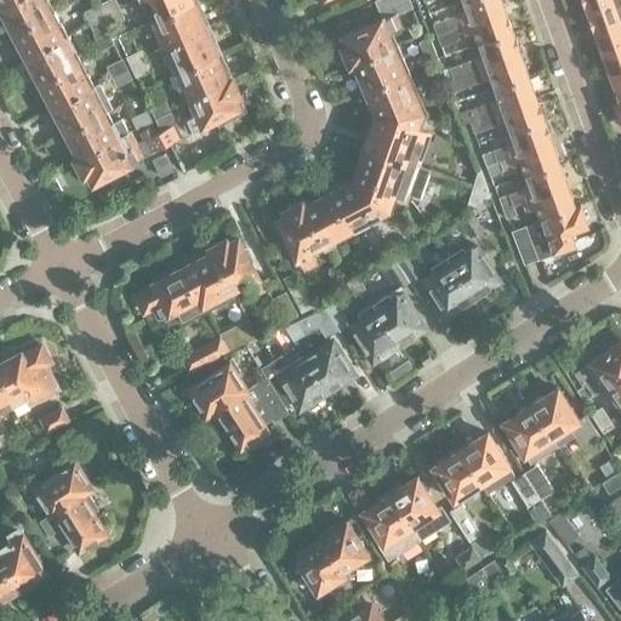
[(11,0),(0,6),(6,17),(1,20),(9,34),(49,12),(43,0),(11,0)]
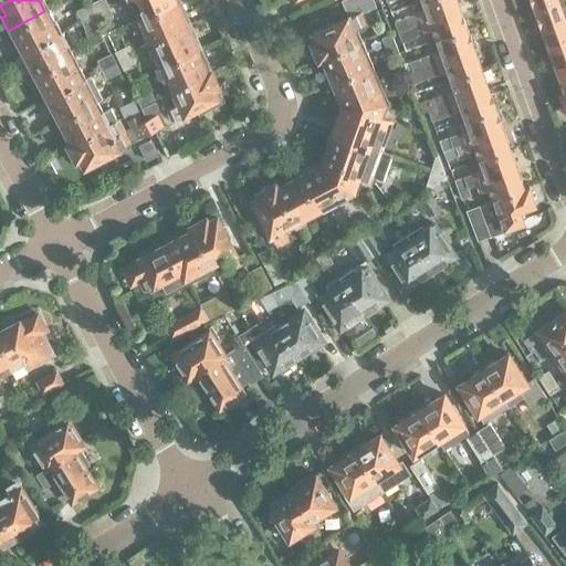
[(95,14),(109,7),(106,0),(96,0),(90,3),(95,14)]
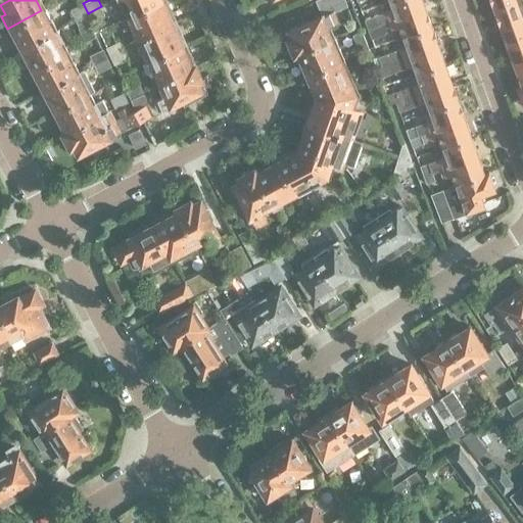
[(117,0),(122,8),(126,6),(131,17),(165,1),(164,0),(117,0)]
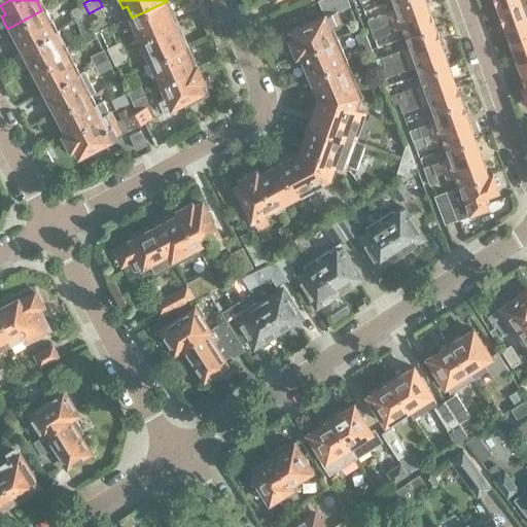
[(335,14),(339,12),(350,7),(347,0),(320,0),(317,1),(324,19),(291,32),(295,40),(291,41),(296,56),(301,55),(334,41),(328,29),(339,25),(335,14)]
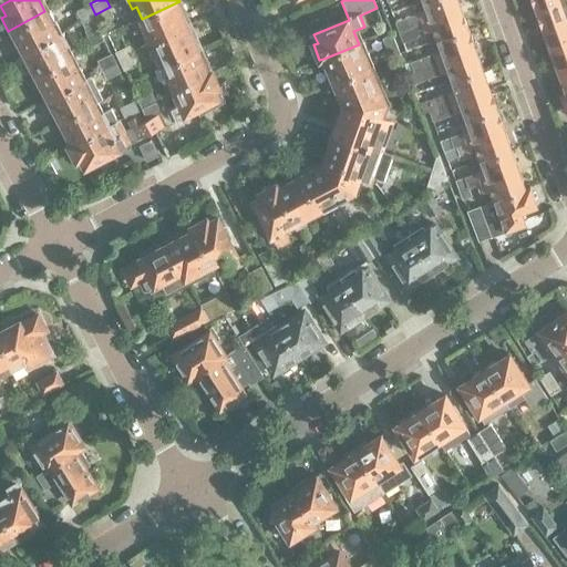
[(399,31),(420,23),(461,9),(456,0),(422,0),(426,11),(395,22),(399,31)]
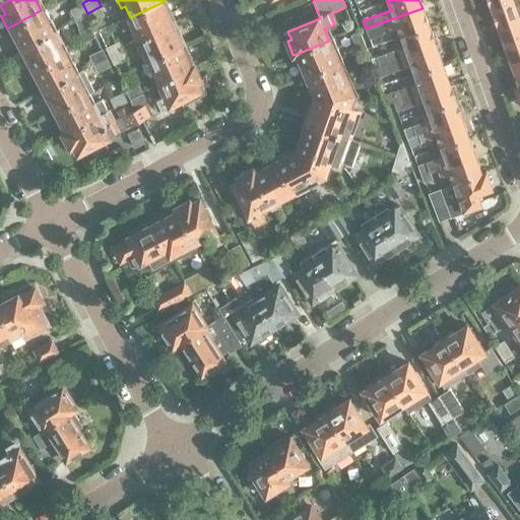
[(519,0),(514,0),(492,8),(499,26),(519,18),(519,0)]
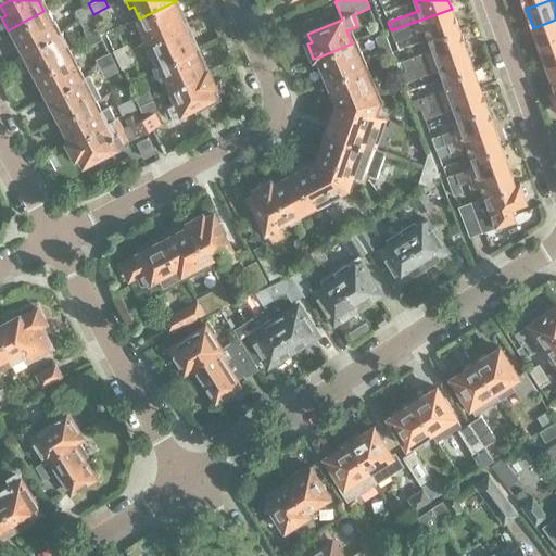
[(146,43),(154,39),(184,26),(178,15),(182,14),(176,1),(139,19),(144,30),(140,33),(146,43)]
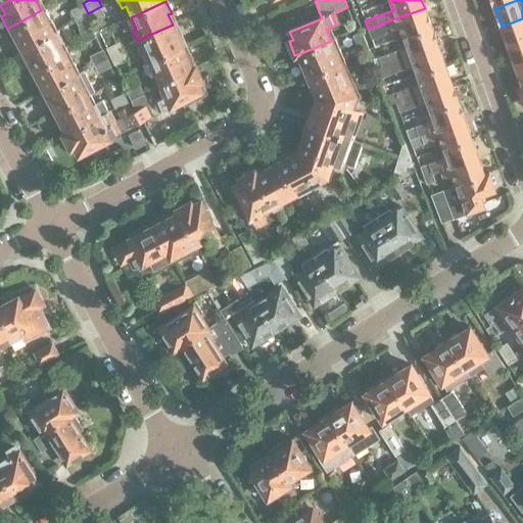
[(70,9),(75,18),(76,19),(88,13),(83,3),(70,9)]
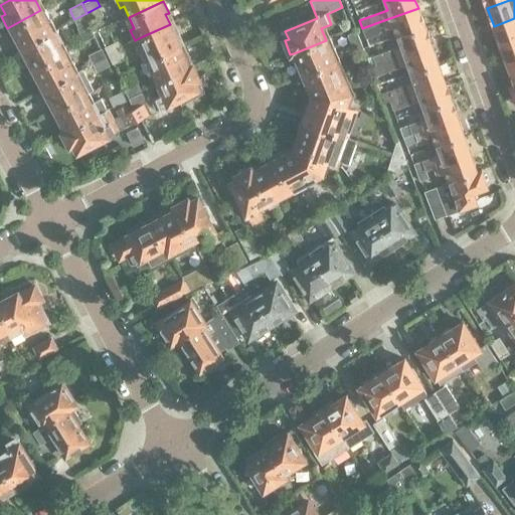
[(100,6),(87,13),(91,21),(104,14),(100,6)]
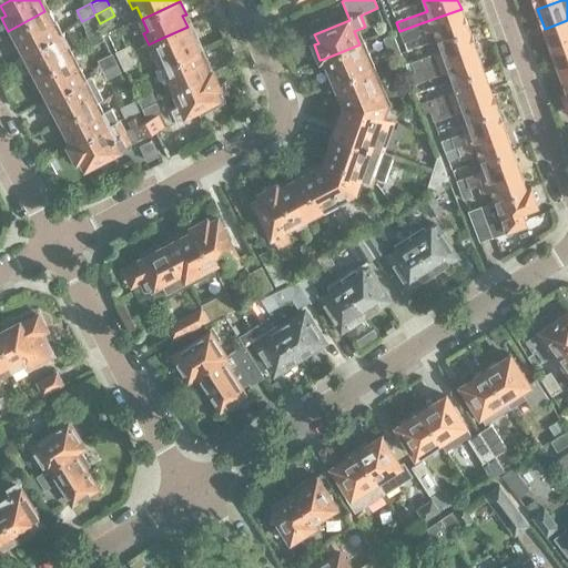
[(437,40),(468,29),(462,9),(421,23),(399,31),(403,43),(419,38),(418,34),(434,29),(437,40)]
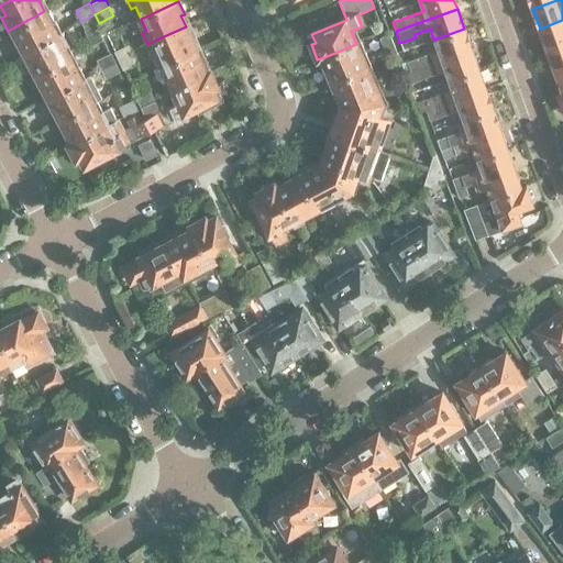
[(62,31),(56,20),(51,23),(44,11),(8,31),(14,44),(19,41),(24,51),(61,32),(62,31)]
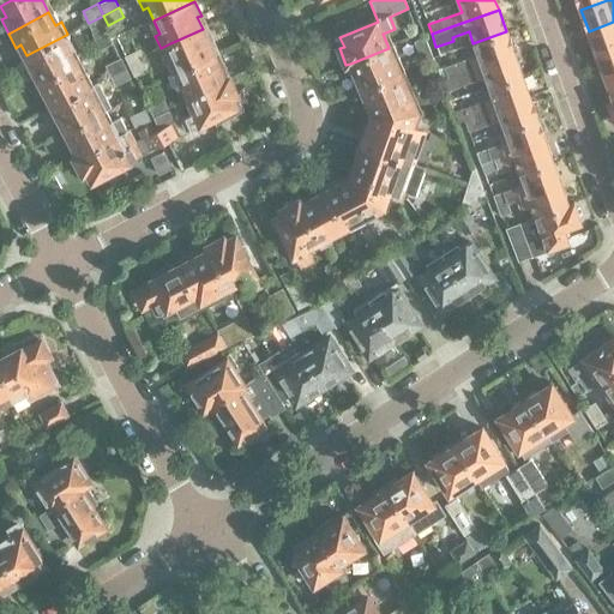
[(103,16),(89,23),(92,32),(103,28),(108,25),(103,16)]
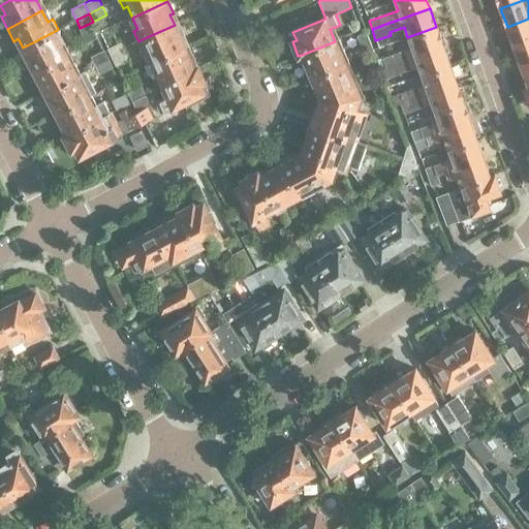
[(515,47),(528,40),(528,19),(507,27),(515,47)]
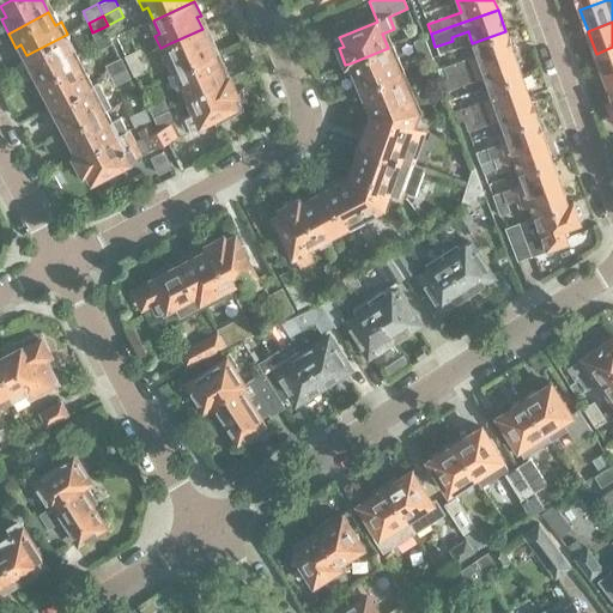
[(111,43),(103,28),(92,32),(90,32),(98,49),(111,43)]
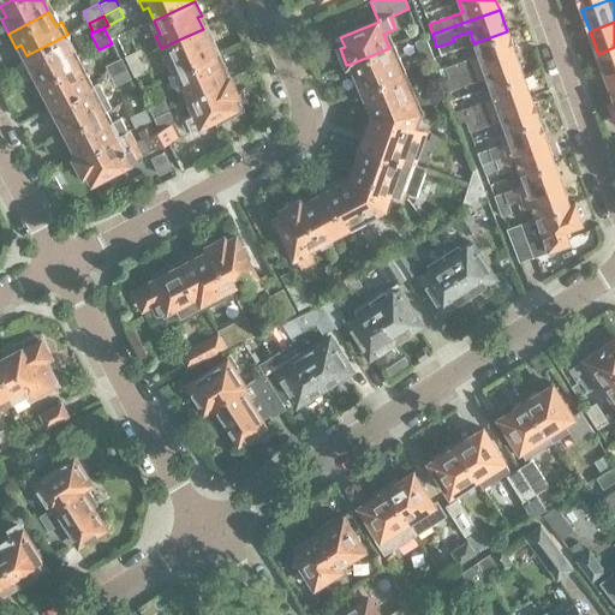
[(208,41),(203,30),(203,29),(171,43),(161,48),(167,61),(171,59),(177,71),(219,53),(212,39),(208,41)]
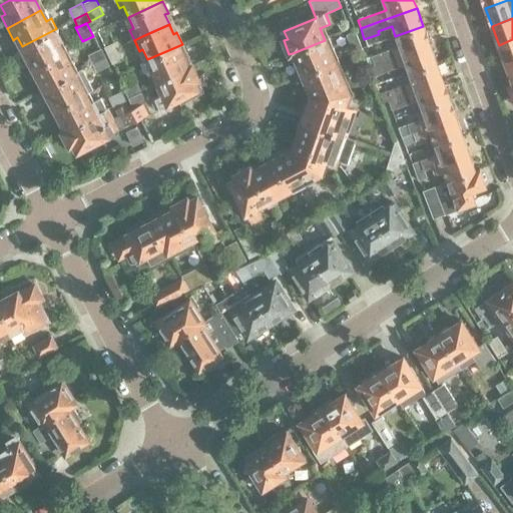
[(393,58),(430,44),(423,26),(395,36),(399,46),(390,50),(389,48),(371,54),(374,64),(392,58),(393,58)]
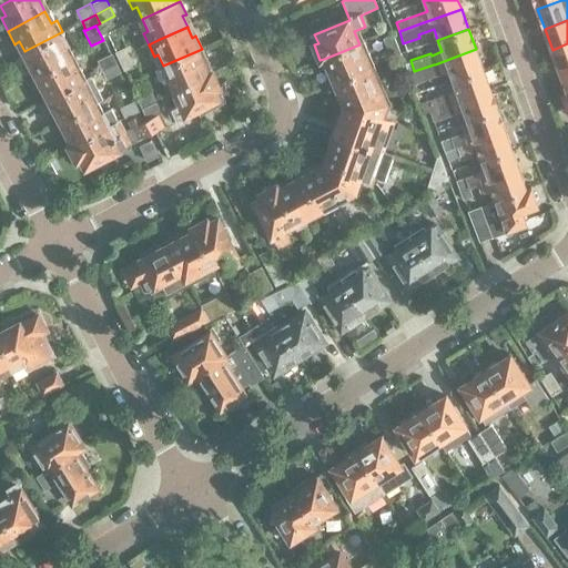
[(61,32),(24,51),(30,61),(24,63),(32,77),(69,58),(62,46),(67,43),(61,32)]
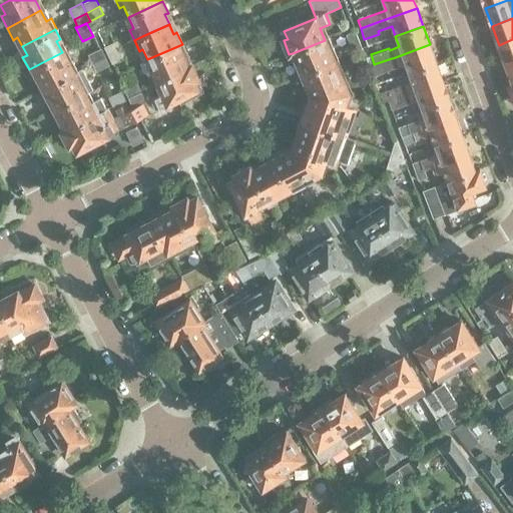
[(346,34),(353,52),(353,53),(363,49),(356,30),(346,34)]
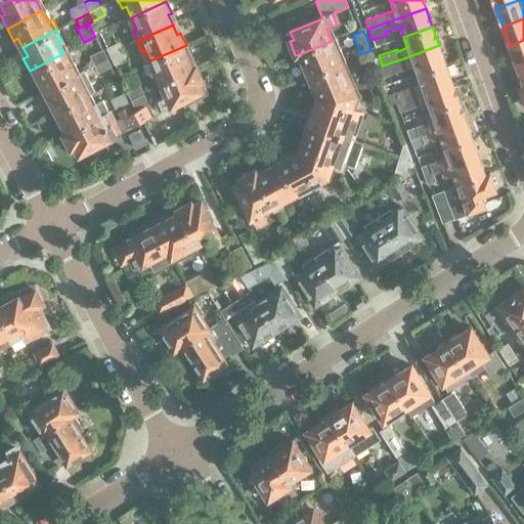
[(108,54),(123,48),(119,39),(104,45),(108,54)]
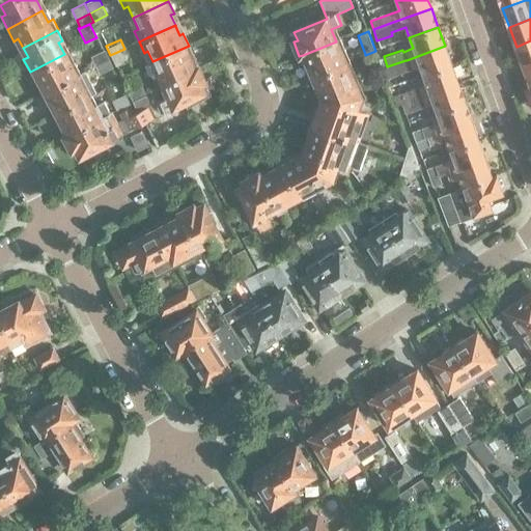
[(530,62),(530,40),(516,47),(523,66),(530,62)]
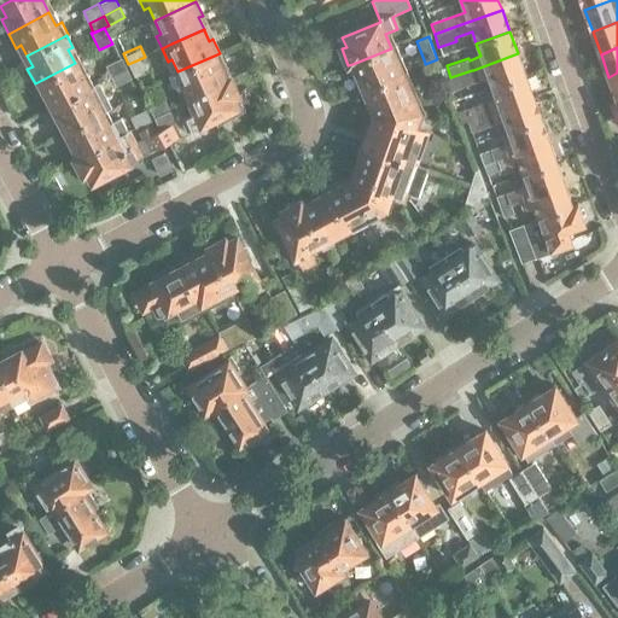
[(359,91),(402,73),(391,48),(353,64),(357,75),(354,79),(359,91)]
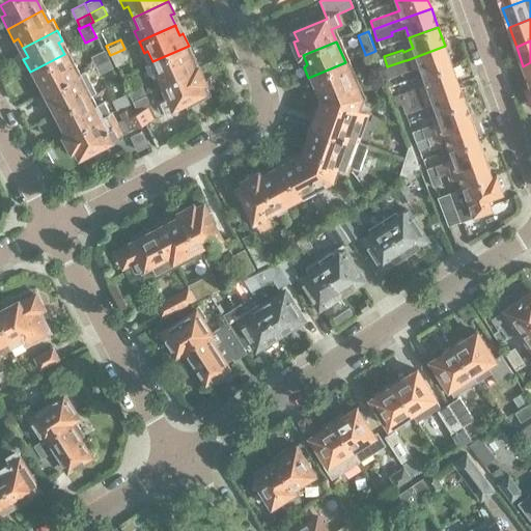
[(194,57),(189,46),(152,61),(158,73),(152,75),(159,86),(162,84),(194,68),(190,59),(194,57)]
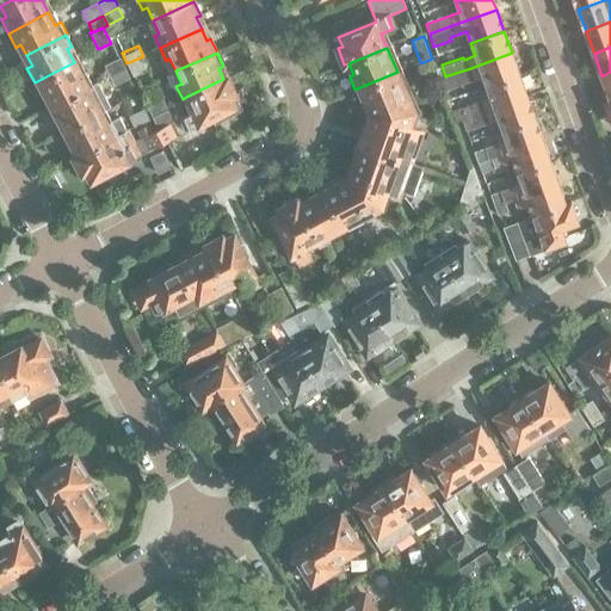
[(519,74),(512,53),(468,69),(467,69),(445,76),(439,79),(444,90),(482,75),(486,86),(519,74)]
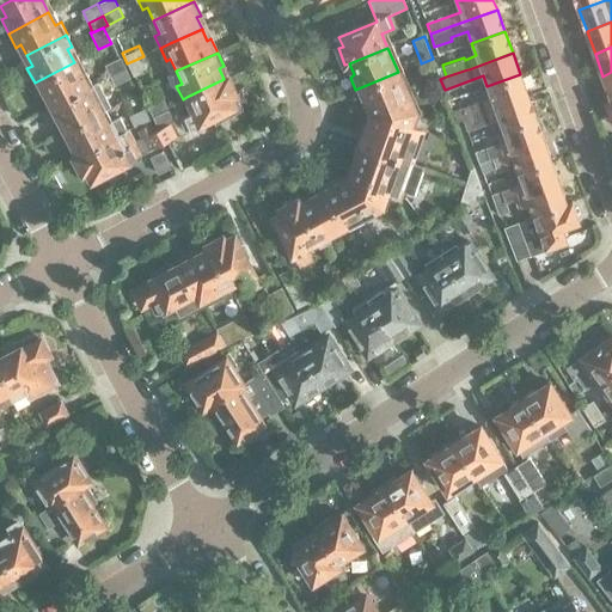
[(105,63),(110,74),(126,66),(121,56),(105,63)]
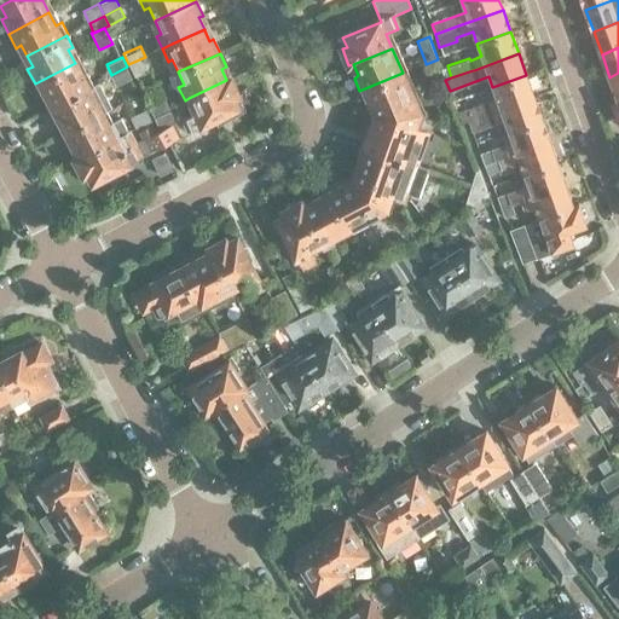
[(145,57),(128,64),(133,75),(150,67),(145,57)]
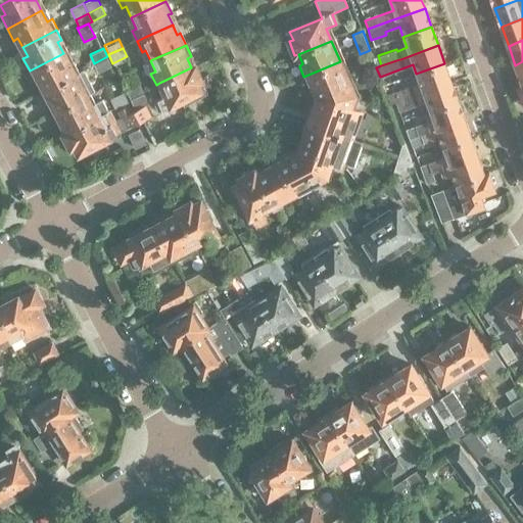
[(63,53),(30,70),(36,83),(40,81),(45,90),(78,72),(73,61),(68,63),(63,53)]
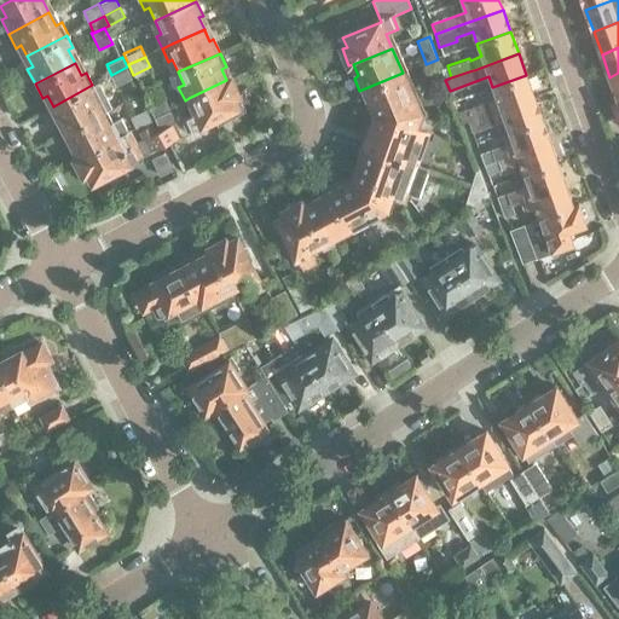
[(111,75),(117,87),(133,79),(127,67),(111,75)]
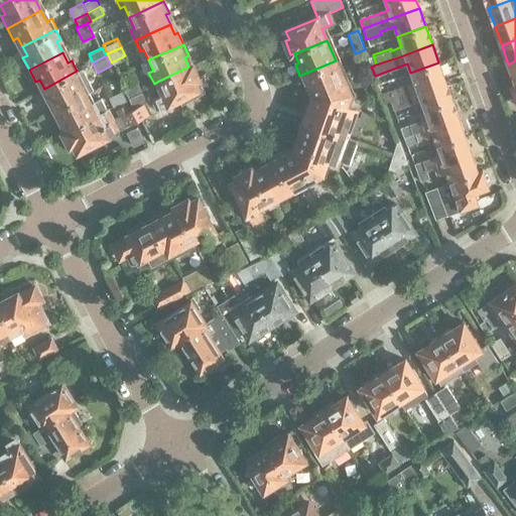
[(345,108),(350,95),(336,60),(299,76),(303,86),(309,87),(312,96),(345,108)]
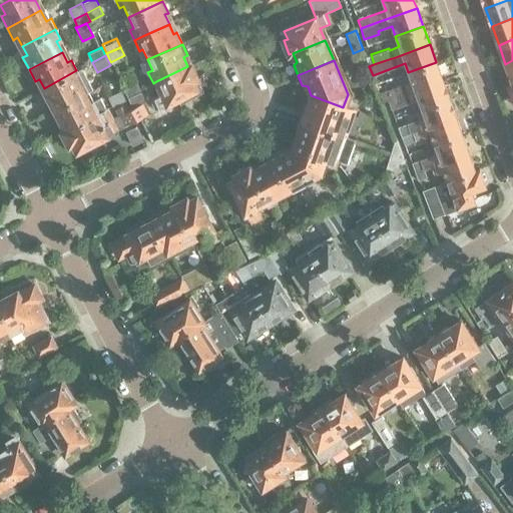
[(383,102),(388,100),(406,94),(443,80),(436,62),(408,72),(412,83),(380,94),(383,102)]
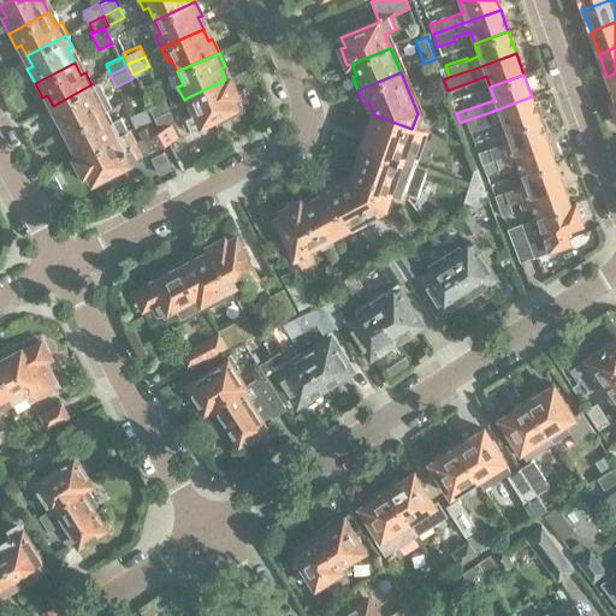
[(229,118),(244,111),(230,78),(225,80),(188,98),(194,110),(175,119),(170,107),(154,114),(167,142),(177,138),(177,137),(225,112),(229,118)]
